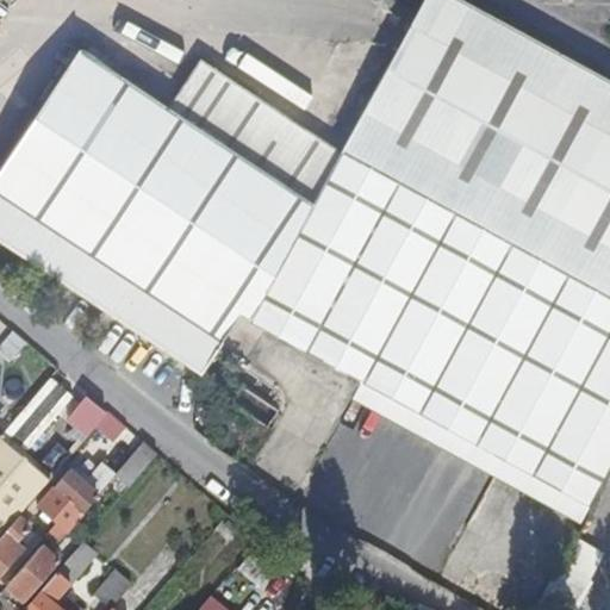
[(80,50),(0,170),(0,243),(200,374),(238,317),(585,508),(609,460),(609,85),(453,0),(423,0),(422,2),(338,154),(199,61),(168,106),(80,50)]
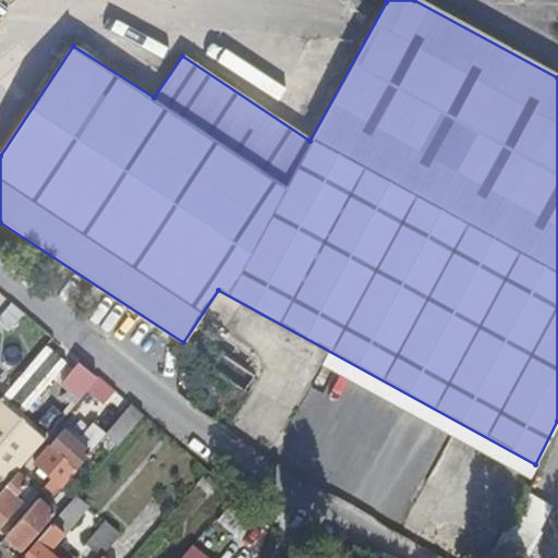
[(0,325),(8,332),(24,312),(0,290),(0,325)]
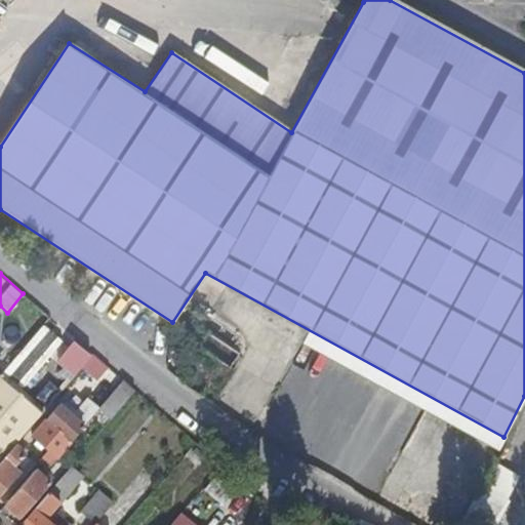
[(217,313),(206,327),(239,351),(249,335),(217,313)]
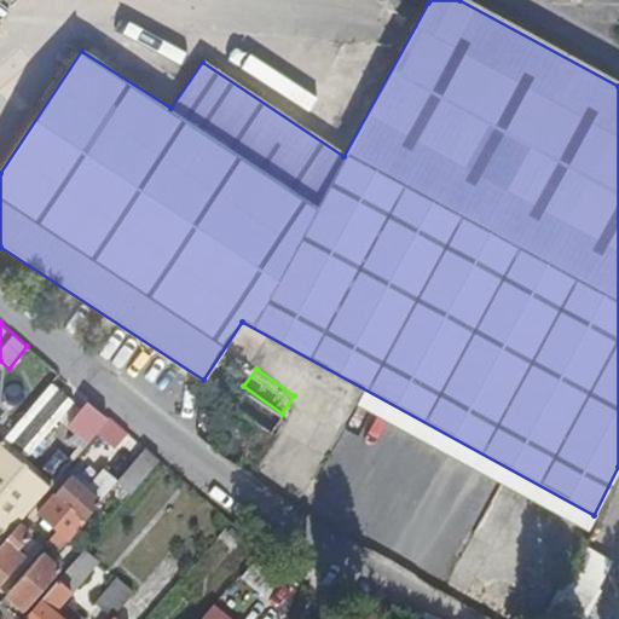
[(68,424),(87,440),(109,416),(90,399),(68,424)]
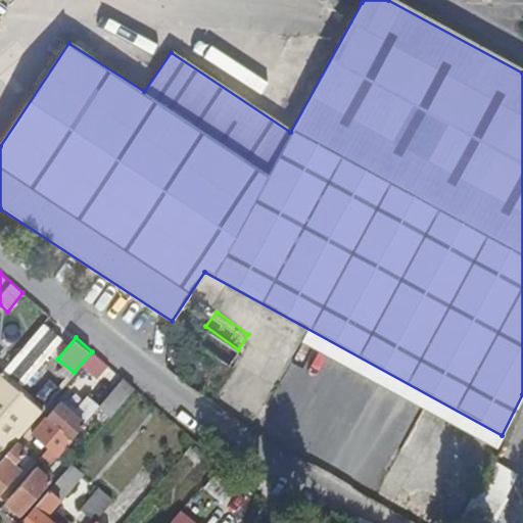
[(41,411),(0,375),(0,459),(19,437),(41,411)]
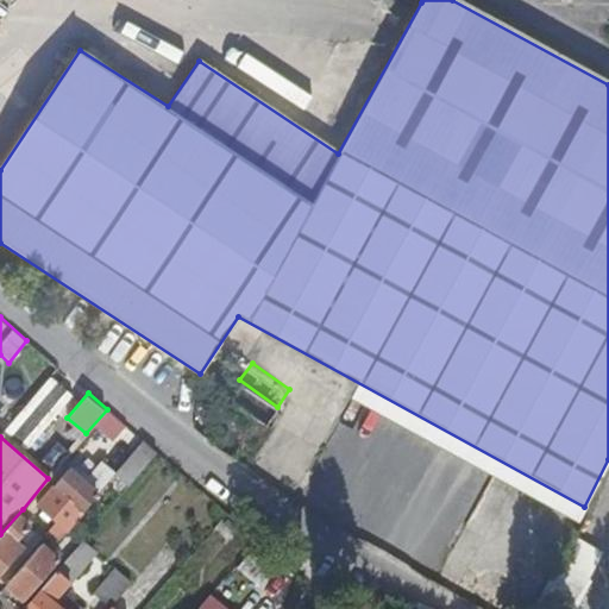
[(35,507),(63,532),(94,496),(113,473),(100,462),(80,484),(66,471),(35,507)]
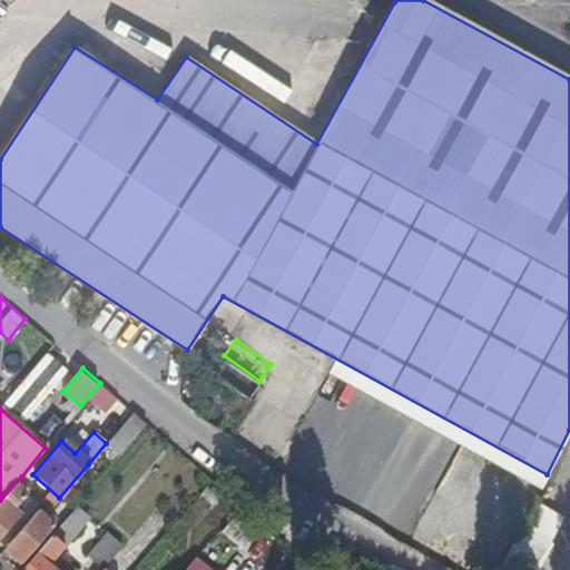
[(26,480),(21,477),(0,500),(0,537),(20,513),(13,508),(26,493),(19,488),(26,480)]
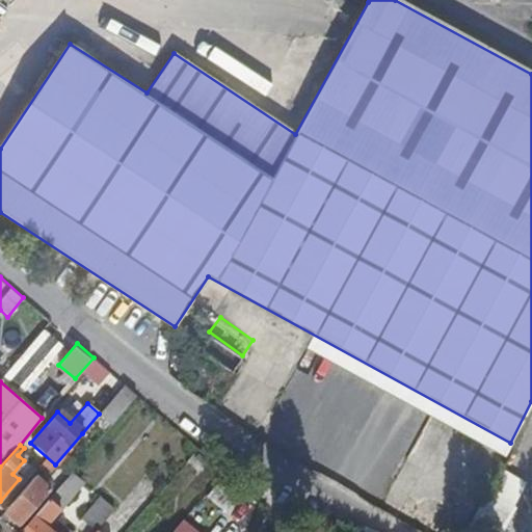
[(187,460),(198,470),(209,458),(197,449),(187,460)]
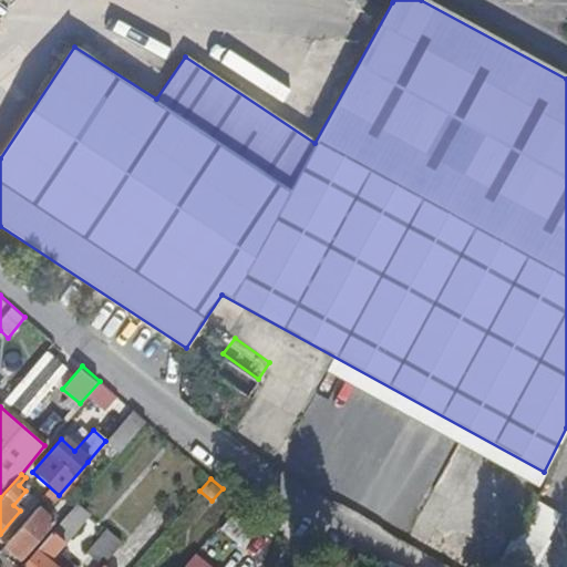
[(203,535),(235,500),(223,488),(212,501),(191,525),(203,535)]
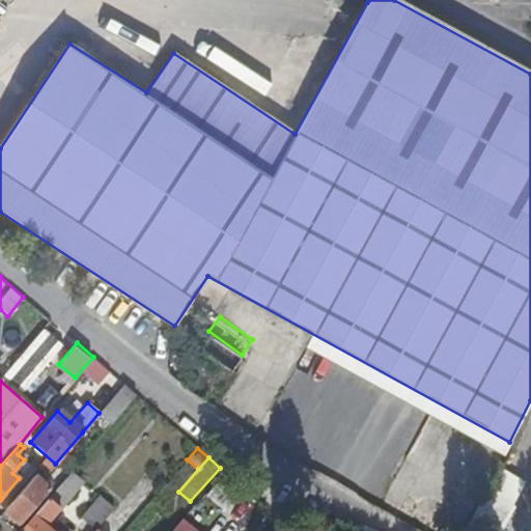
[(472,530),(475,530),(500,530),(524,480),(500,470),(472,530)]
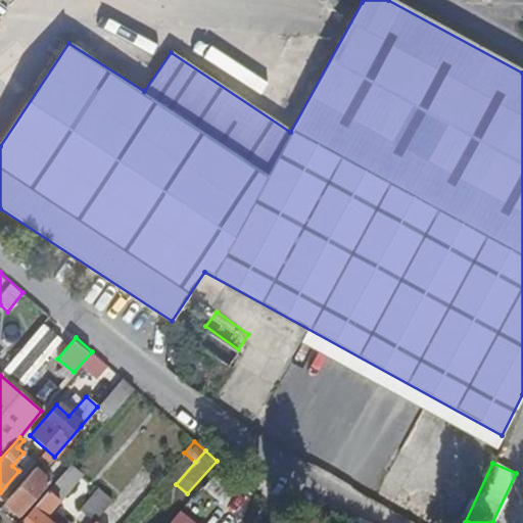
[(78,476),(67,467),(60,476),(70,484),(78,476)]
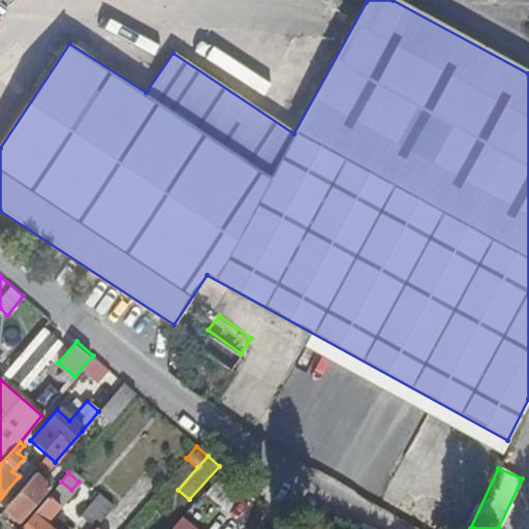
[(49,487),(34,474),(4,509),(19,522),(49,487)]
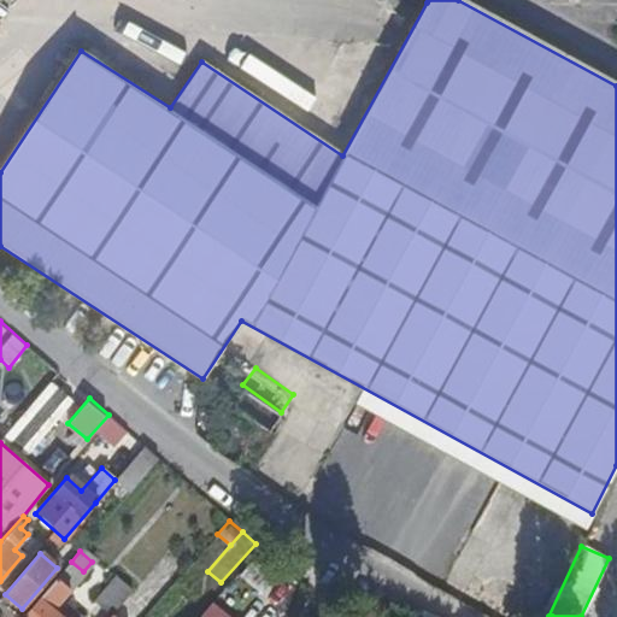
[(56,579),(68,589),(83,571),(71,562),(56,579)]
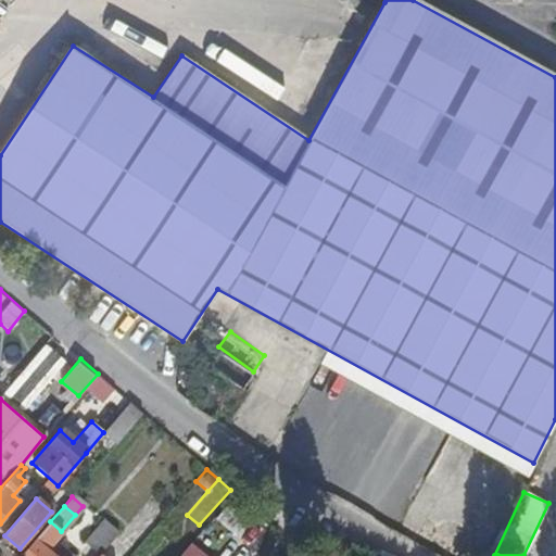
[(122,543),(135,553),(155,529),(143,518),(122,543)]
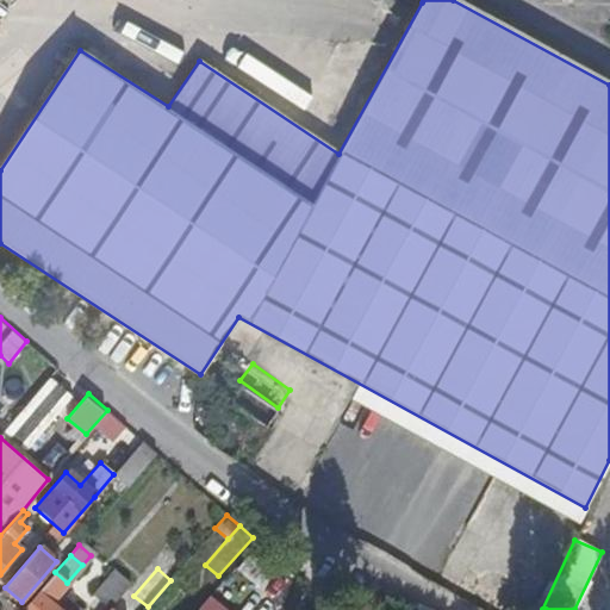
[(78,609),(58,593),(67,583),(55,572),(22,609),(78,609)]
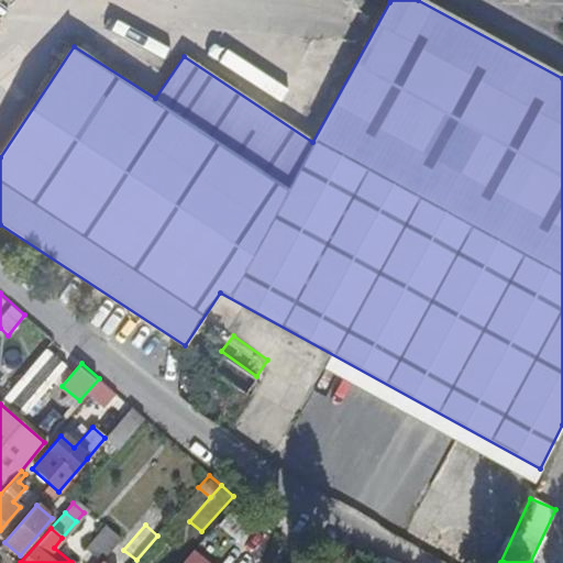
[(88,550),(101,561),(113,547),(120,540),(106,528),(88,550)]
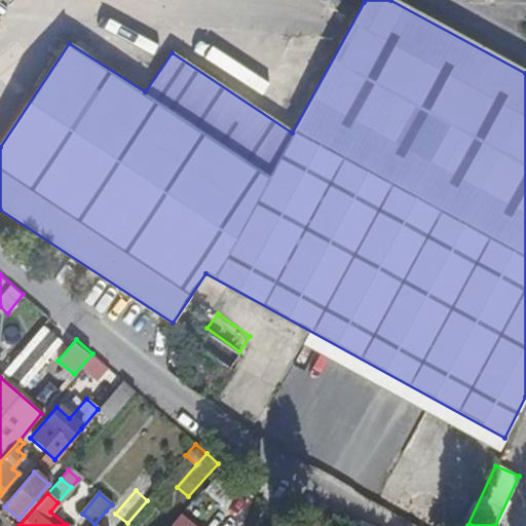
[(253,518),(261,525),(267,525),(270,517),(261,510),(253,518)]
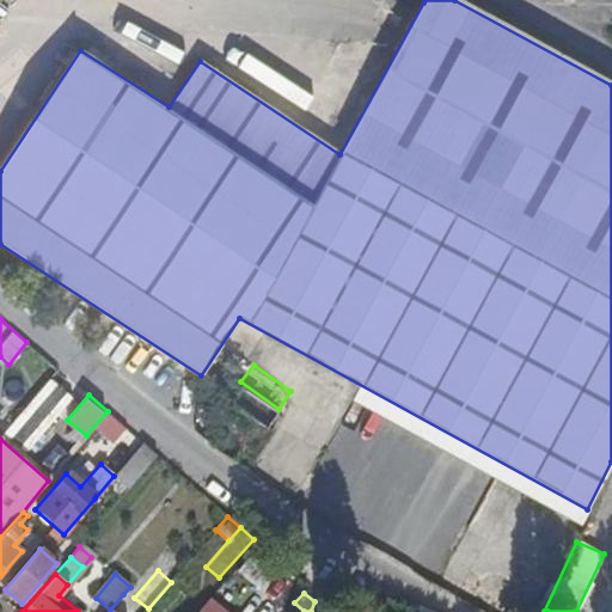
[(135,611),(139,607),(123,594),(110,610),(108,611),(135,611)]
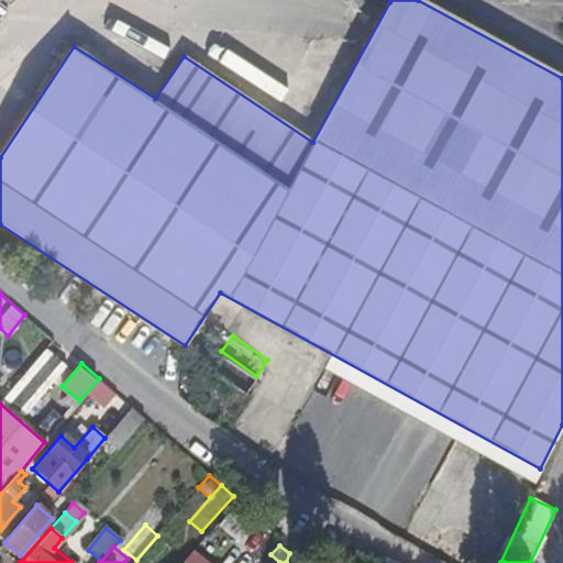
[(299,562),(289,553),(286,562),(299,562)]
